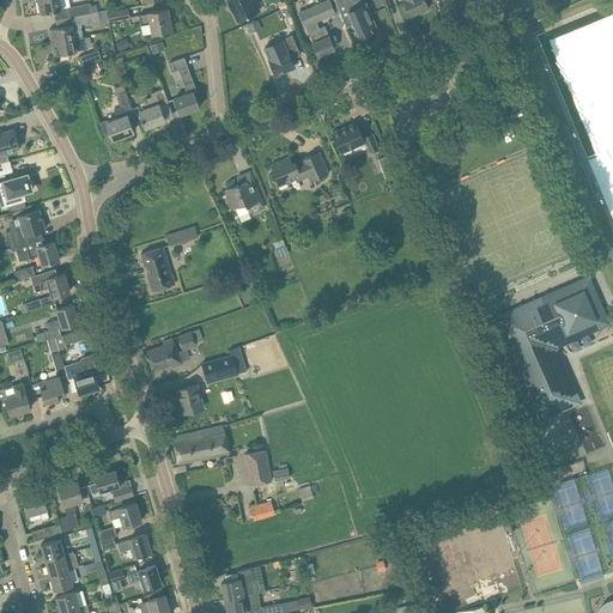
[(60,0),(44,0),(37,1),(41,14),(62,11),(60,0)]
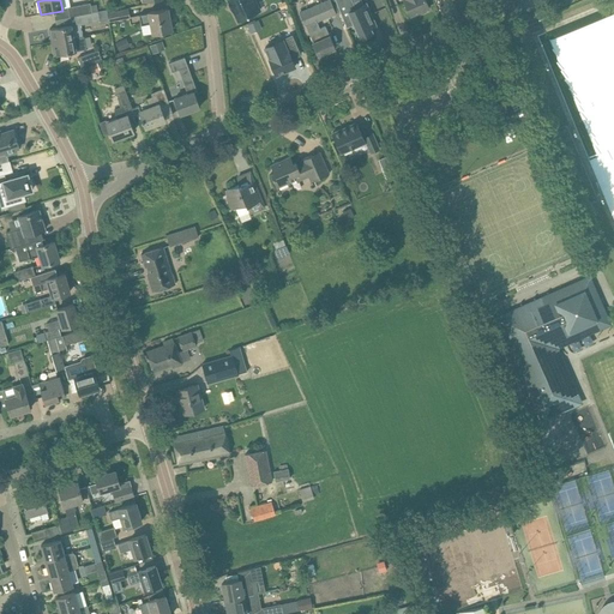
[(228,0),(230,2),(229,4),(233,10),(239,20),(259,11),(253,0),(228,0)]
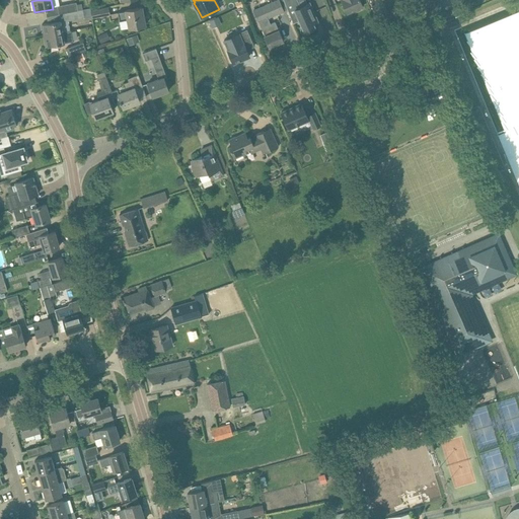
[(269,19),(284,12),(279,0),(276,0),(269,3),(252,10),(257,22),(258,21),(265,35),(265,36),(269,48),(283,42),(280,31),(275,22),(271,24),(269,19)]
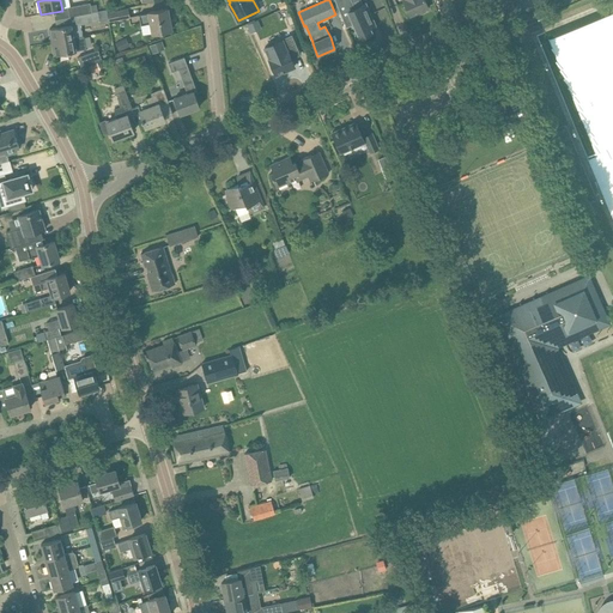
[(354,7),(351,0),(334,0),(346,28),(353,24),(359,38),(372,32),(371,29),(376,26),(366,2),(354,7)]
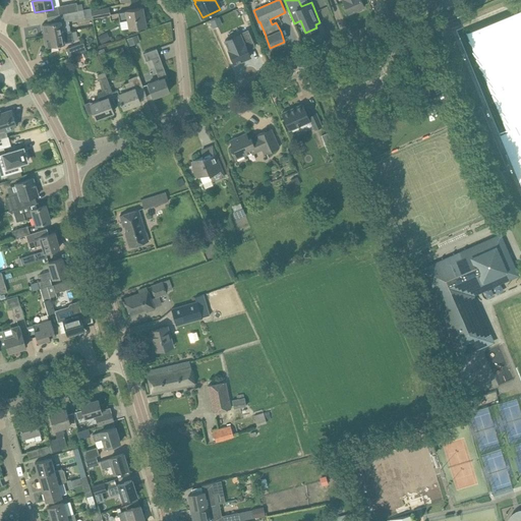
[(342,0),(348,13),(363,6),(360,0),(342,0)]
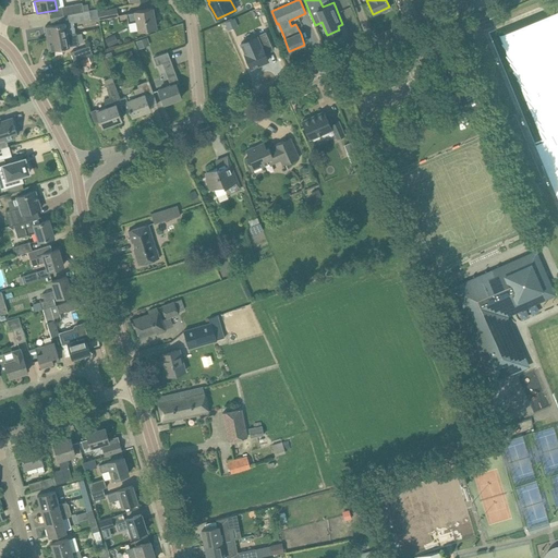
[(61,7),(63,16),(69,15),(89,11),(89,10),(88,10),(87,4),(83,5),(82,3),(61,7)]
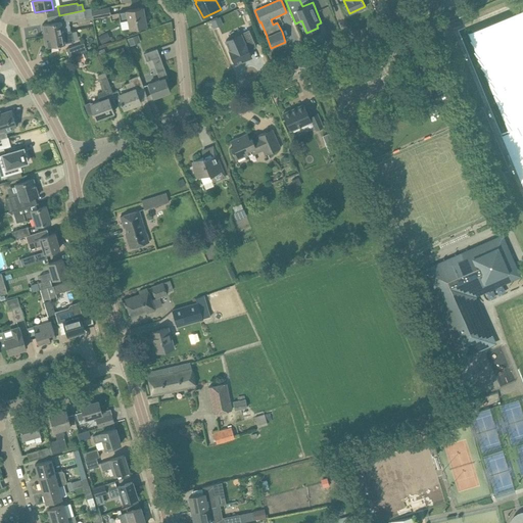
[(91,10),(93,18),(110,15),(108,7),(91,10)]
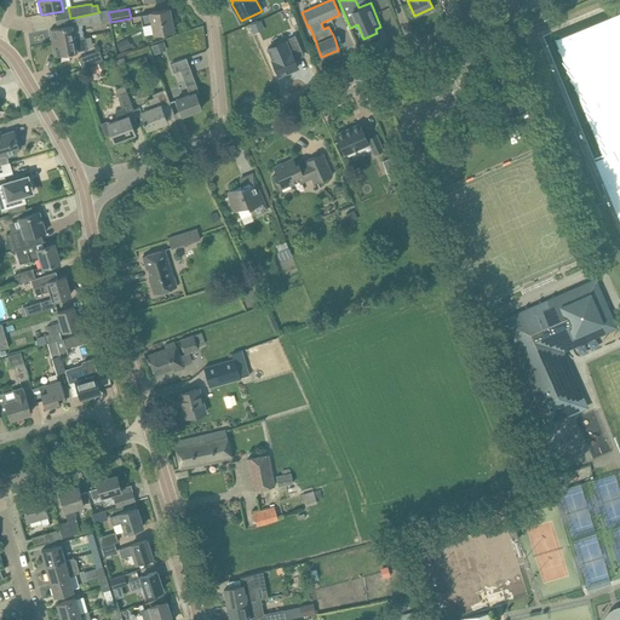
[(170,9),(158,11),(149,12),(150,13),(141,15),(143,26),(151,23),(154,34),(173,30),(170,9)]
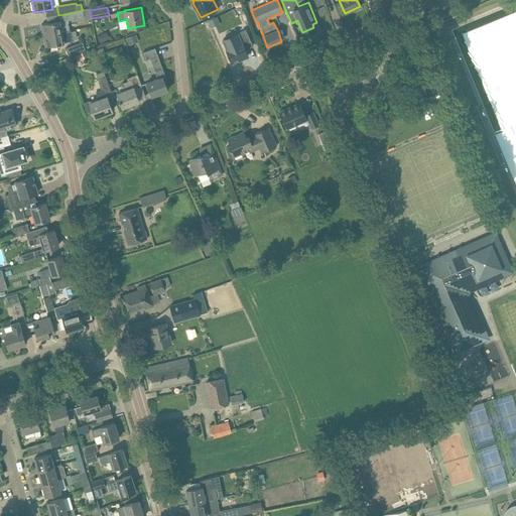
[(83,10),(63,14),(65,21),(59,22),(59,21),(41,24),(43,35),(70,30),(68,21),(84,18),(83,10)]
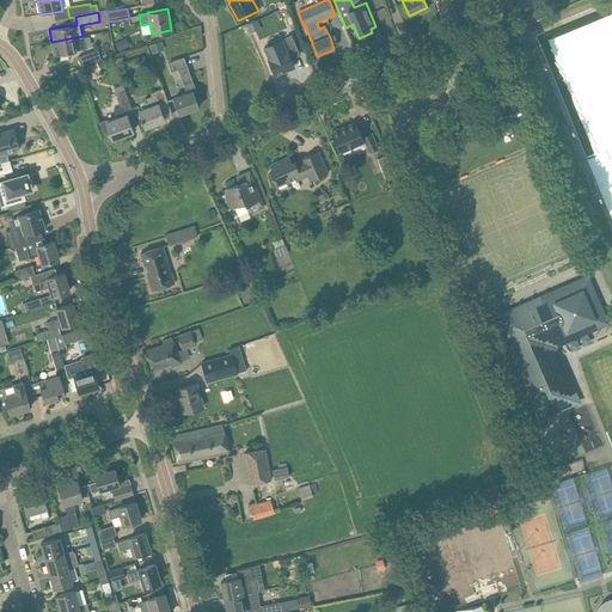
[(285,16),(261,25),(264,34),(288,24),(285,16)]
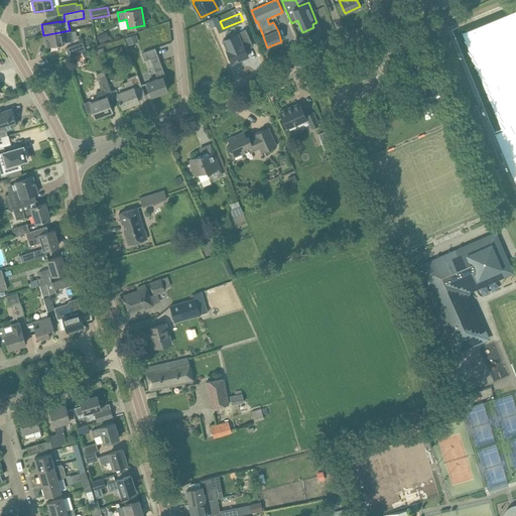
[(217,17),(208,20),(211,27),(220,24),(217,17)]
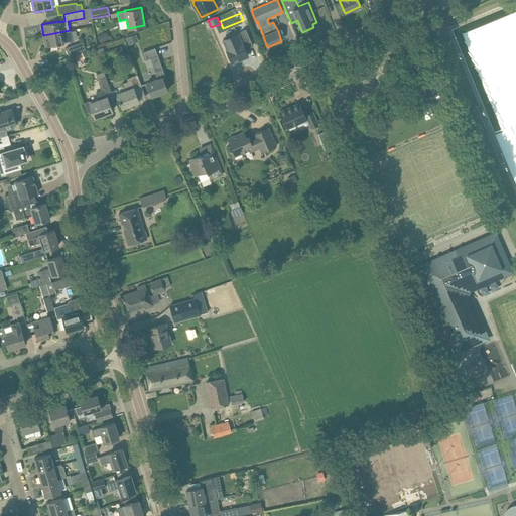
[(70,30),(43,35),(45,46),(73,41),(71,30),(70,30)]
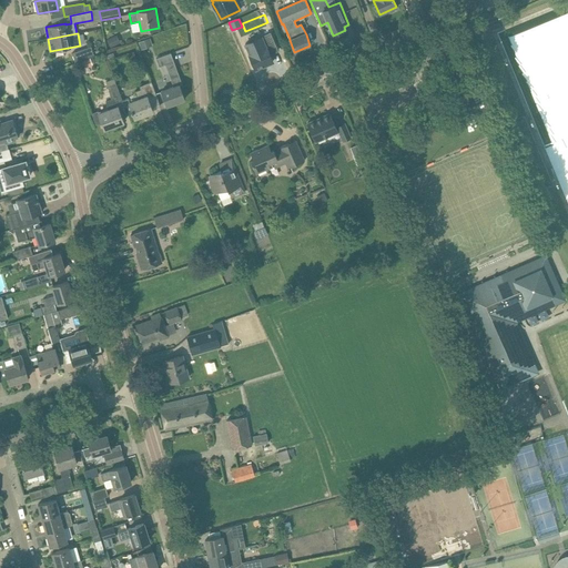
[(270,33),(245,44),(250,54),(255,69),(273,61),(266,48),(274,43),(270,33)]
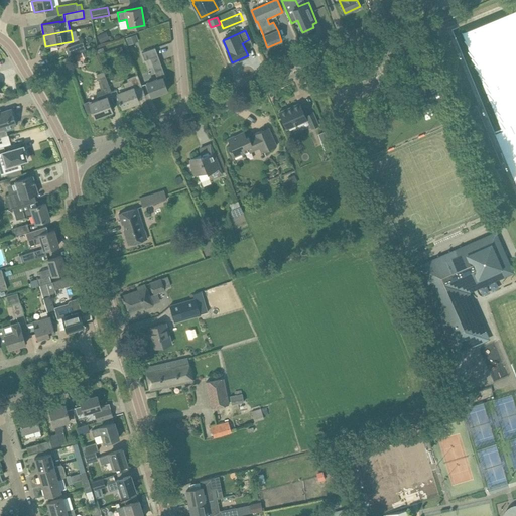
[(106,31),(97,36),(101,43),(110,38),(106,31)]
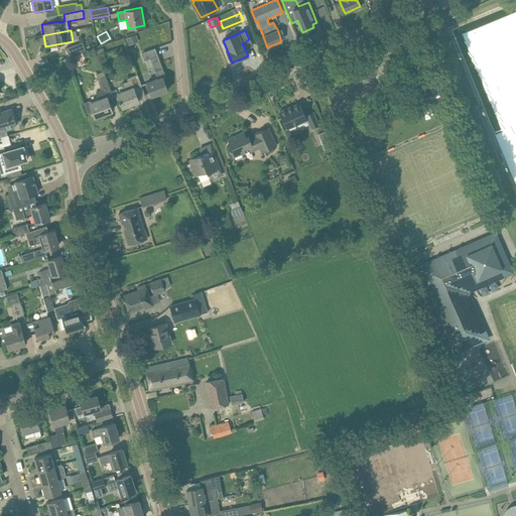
[(69,45),(70,53),(86,50),(84,42),(69,45)]
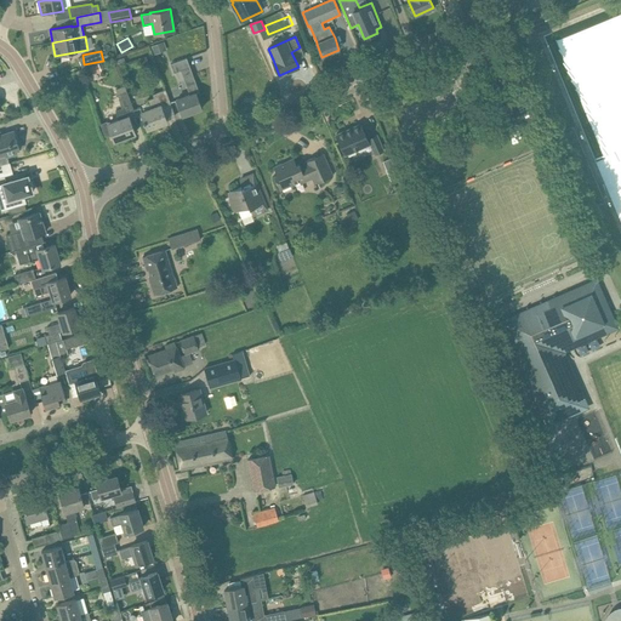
[(123,56),(115,58),(118,66),(126,63),(123,56)]
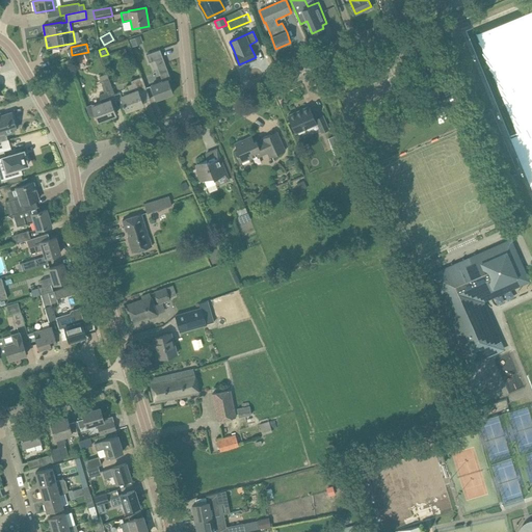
[(151,85),(152,86),(156,100),(173,94),(168,82),(171,81),(160,50),(145,55),(149,62),(155,60),(162,80),(151,85)]
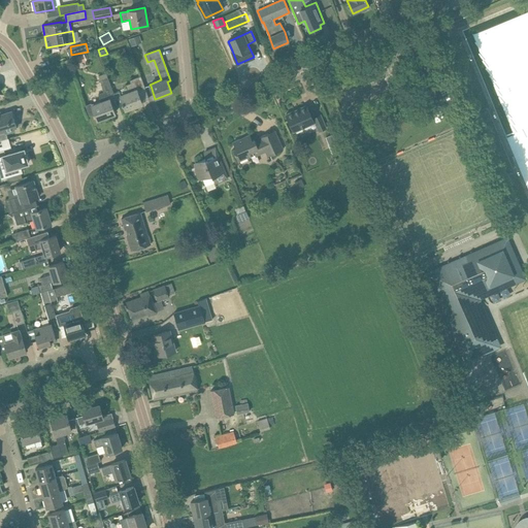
[(411,58),(418,74),(426,70),(420,55),(411,58)]
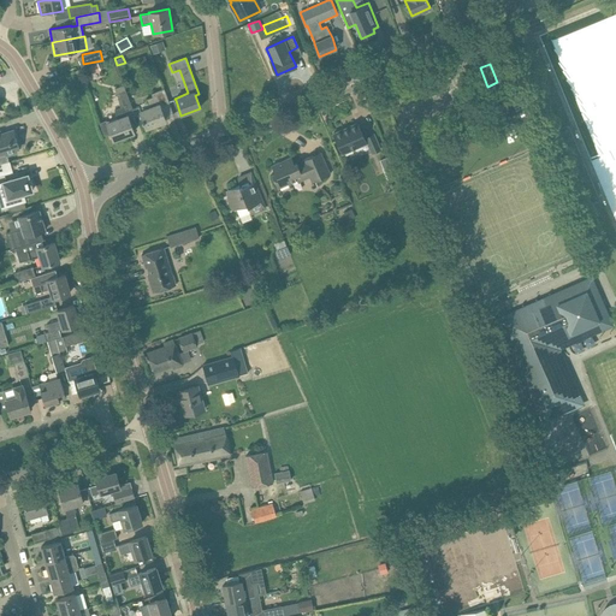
[(138,112),(142,120),(143,122),(144,122),(146,128),(165,120),(160,106),(169,102),(170,102),(165,88),(164,89),(159,75),(153,77),(158,90),(152,94),(153,98),(147,100),(149,108),(138,112)]
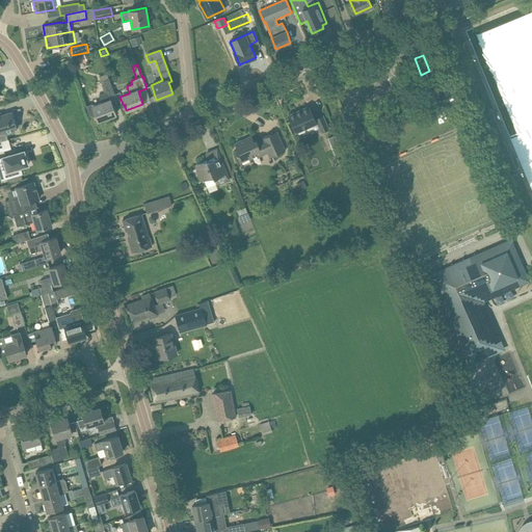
[(90,117),(96,115),(98,121),(115,114),(110,100),(109,100),(108,97),(114,95),(107,74),(99,77),(101,81),(105,92),(99,95),(102,103),(92,106),(91,104),(86,106),(90,117)]
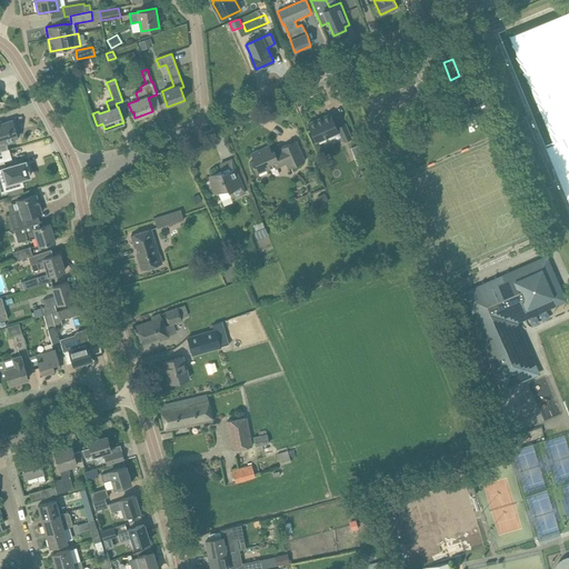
[(308,123),(316,142),(339,132),(343,141),(351,138),(346,123),(337,128),(330,113),(308,123)]
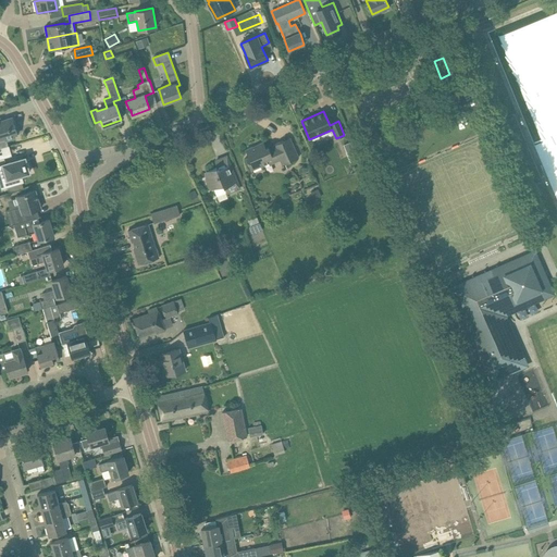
[(512,115),(502,120),(528,184),(539,180),(512,115)]
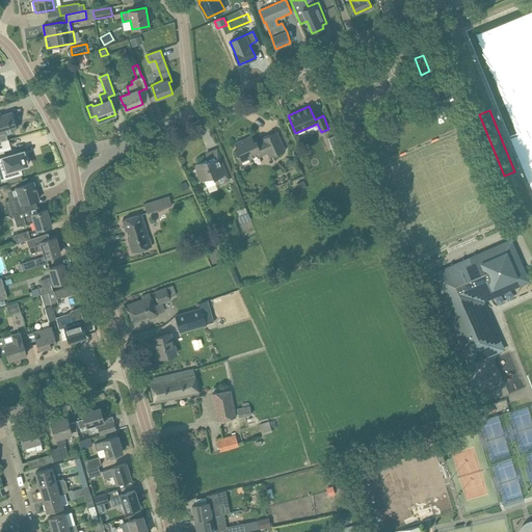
[(17,129),(12,117),(10,117),(8,113),(1,116),(0,114),(0,113),(0,141),(7,139),(6,134),(15,131),(14,130),(17,129)]
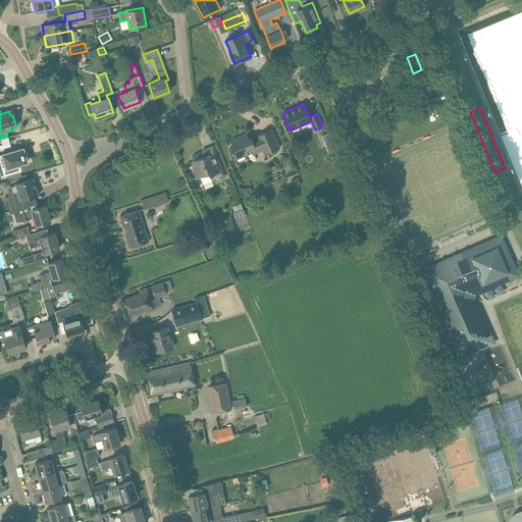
[(230,147),(235,157),(236,159),(256,150),(257,152),(262,150),(264,154),(279,148),(271,129),(256,136),(258,140),(254,143),(252,138),(249,139),(247,134),(230,141),(232,146),(230,147)]
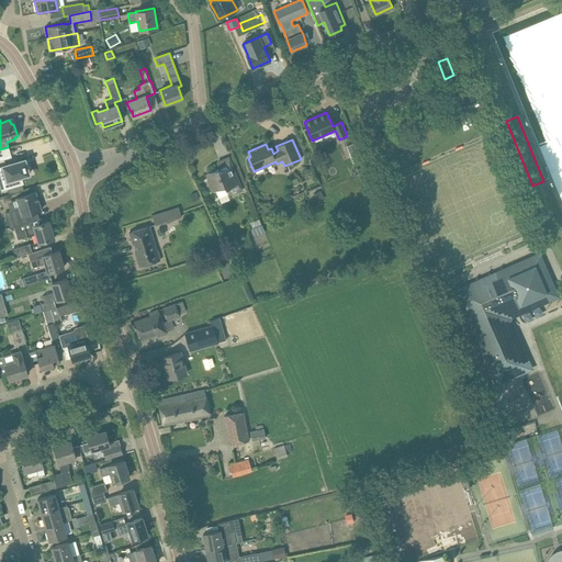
[(355,143),(346,146),(350,155),(358,152),(355,143)]
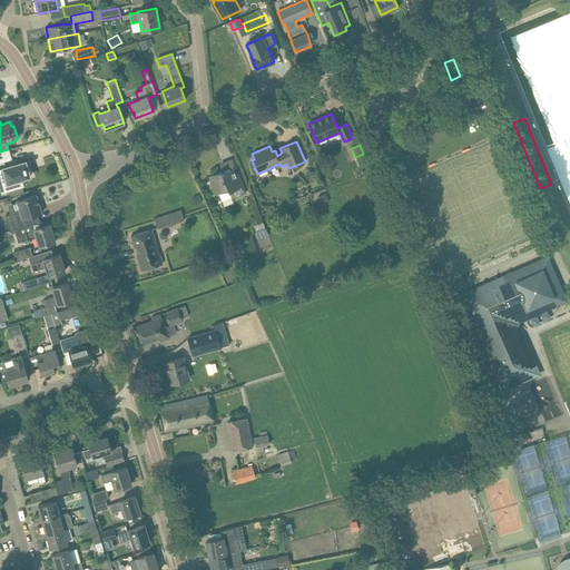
[(8,149),(0,151),(0,161),(11,159),(8,149)]
